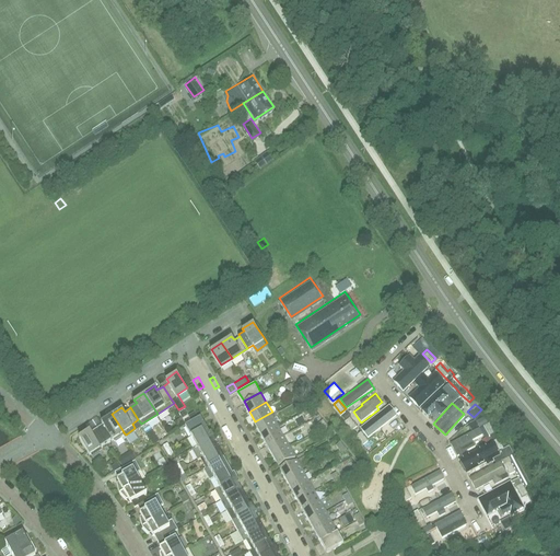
[(388,423),(394,417),(384,407),(368,425),(380,437),(391,426),(388,423)]
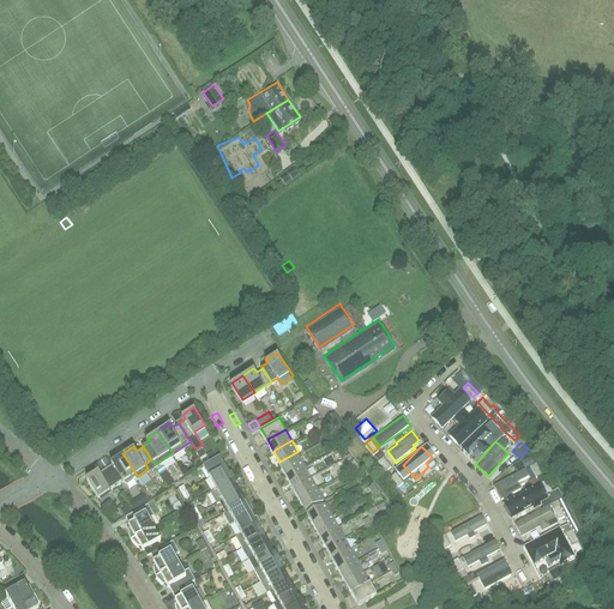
[(305,463),(299,451),(280,462),(286,474),(305,463)]
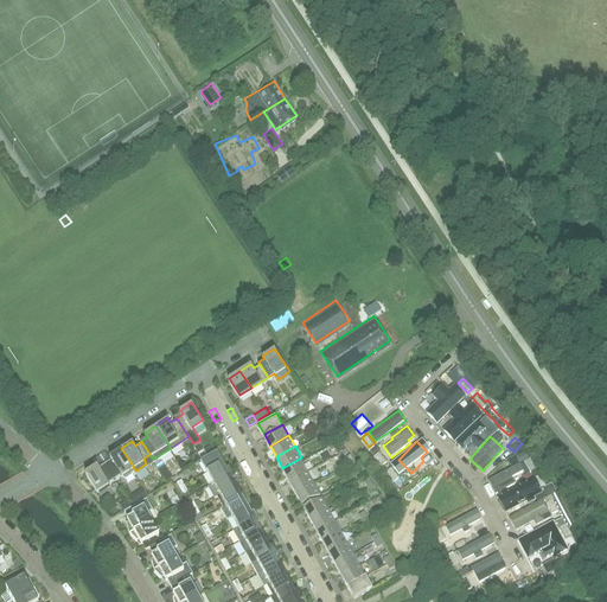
[(133,466),(121,448),(110,455),(113,460),(107,463),(115,476),(122,472),(125,474),(134,468),(133,466)]
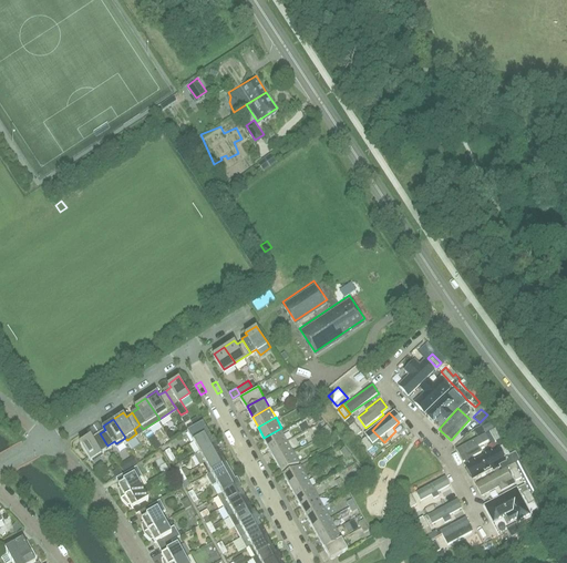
[(176,423),(181,430),(187,426),(183,419),(176,423)]
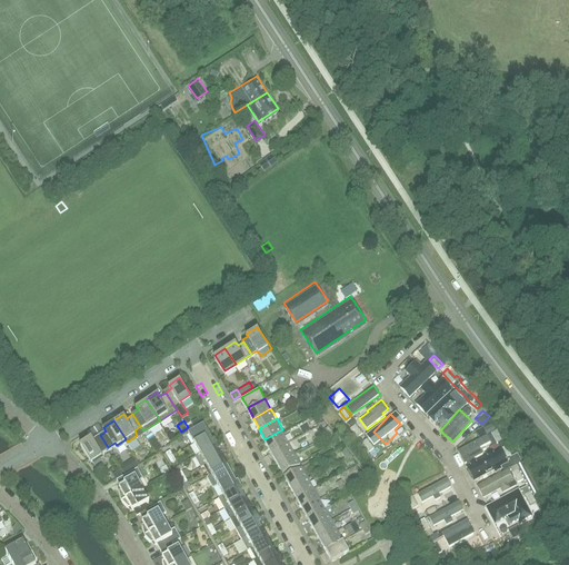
[(210,432),(203,420),(188,429),(195,440),(210,432)]
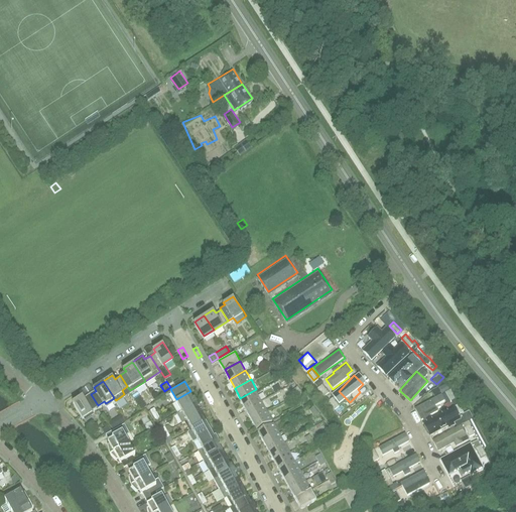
[(329,390),(323,381),(317,385),(325,393),(329,390)]
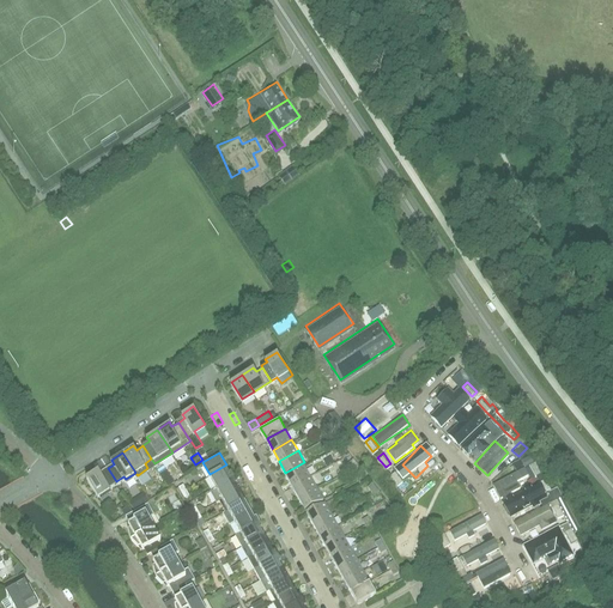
[(541,469),(535,457),(529,461),(535,473),(541,469)]
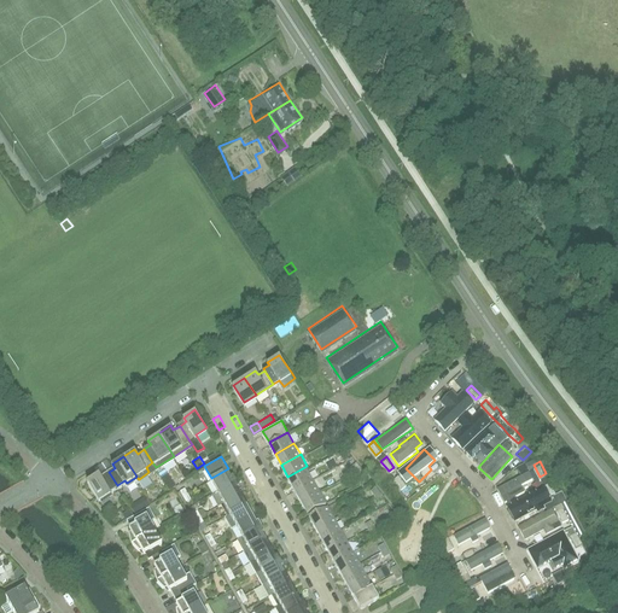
[(313,477),(307,466),(287,477),(295,488),(313,477)]
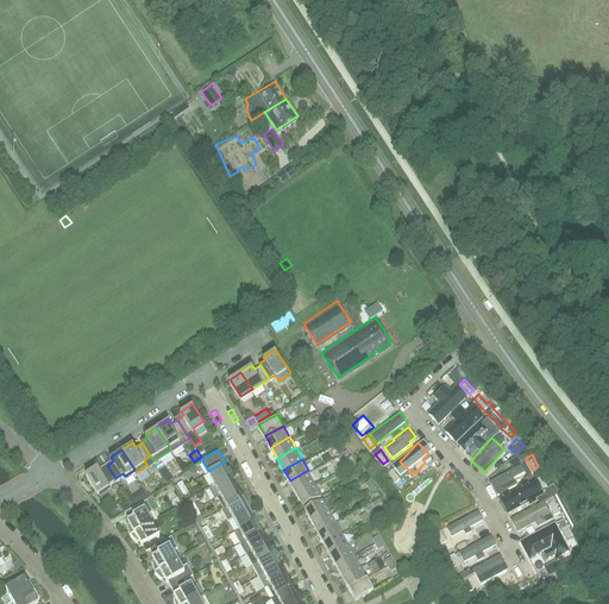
[(231,472),(225,461),(208,471),(214,482),(231,472)]
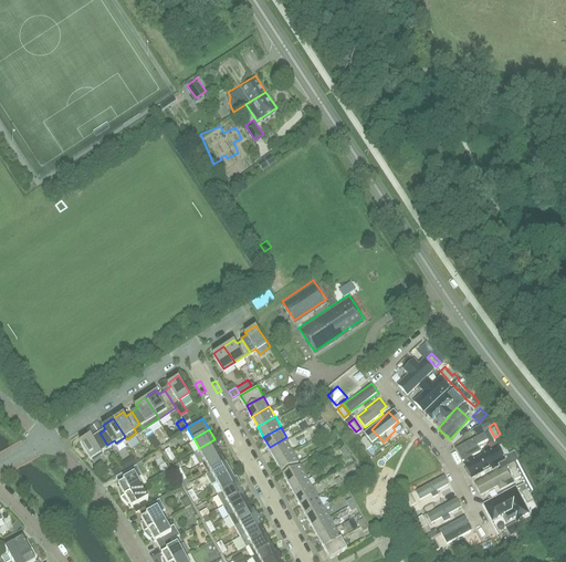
[(101,449),(107,445),(100,433),(93,437),(91,433),(80,439),(91,456),(92,455),(93,458),(103,451),(101,449)]
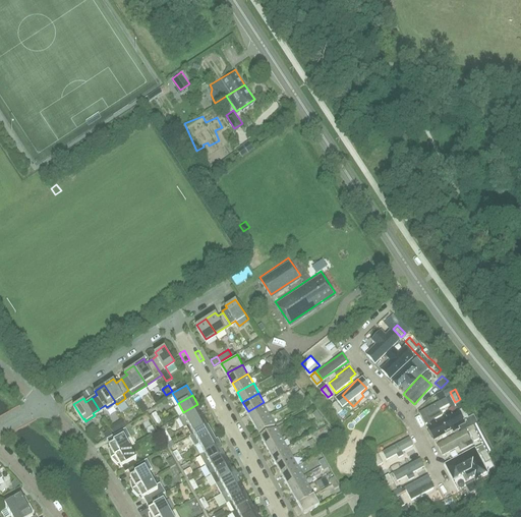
[(343,407),(336,398),(331,402),(338,410),(342,407),(343,407)]
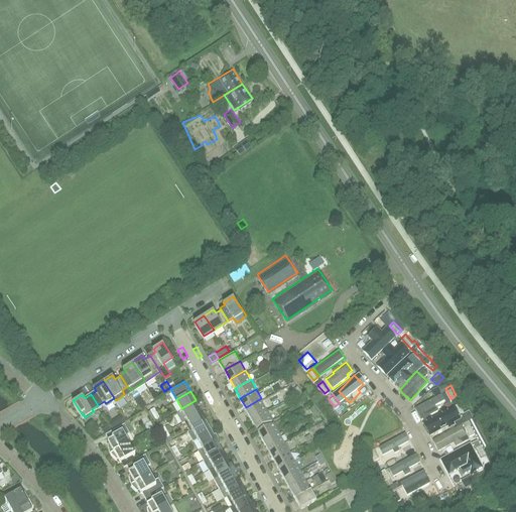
[(266,408),(261,398),(246,407),(251,416),(266,408)]
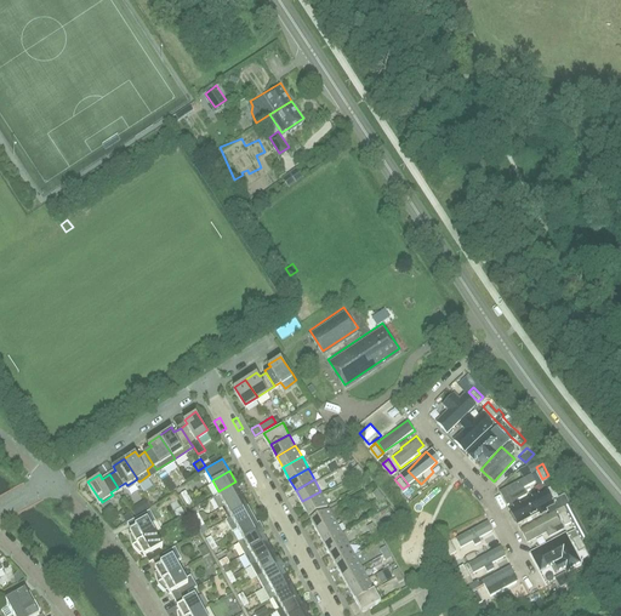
[(222,503),(241,492),(235,482),(218,491),(214,494),(220,506),(222,505),(222,503)]
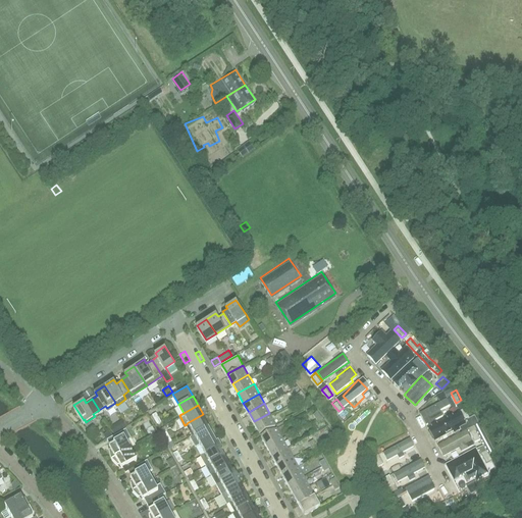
[(469,415),(464,405),(459,408),(464,418),(469,415)]
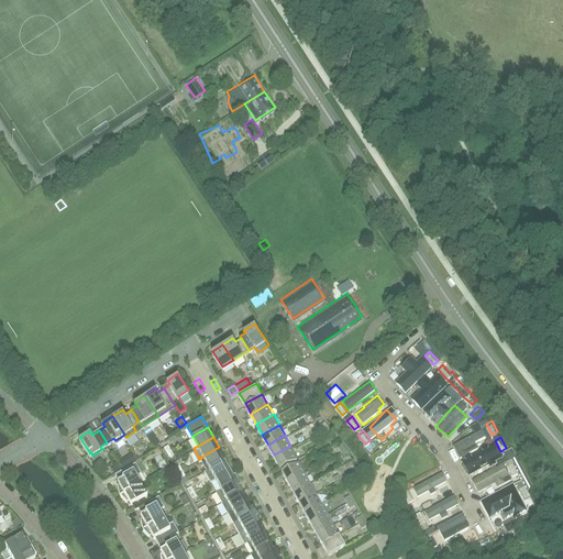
[(493,445),(461,463),(467,474),(499,455),(493,445)]
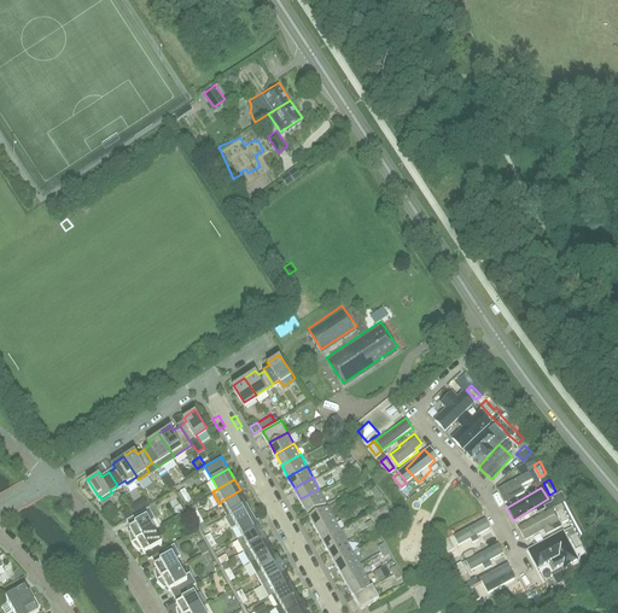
[(566,497),(561,488),(555,491),(561,501),(566,497)]
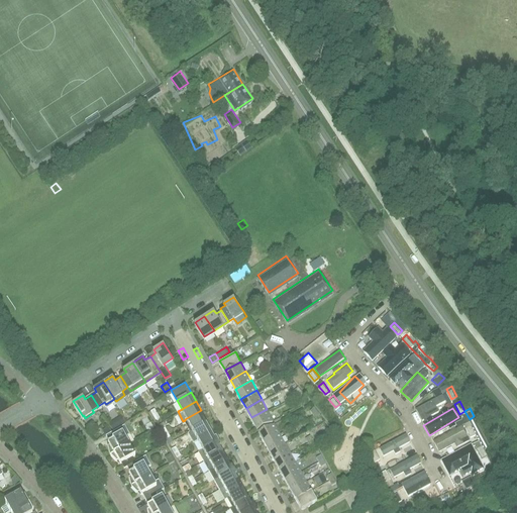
[(273,418),(267,409),(251,417),(256,427),(273,418)]
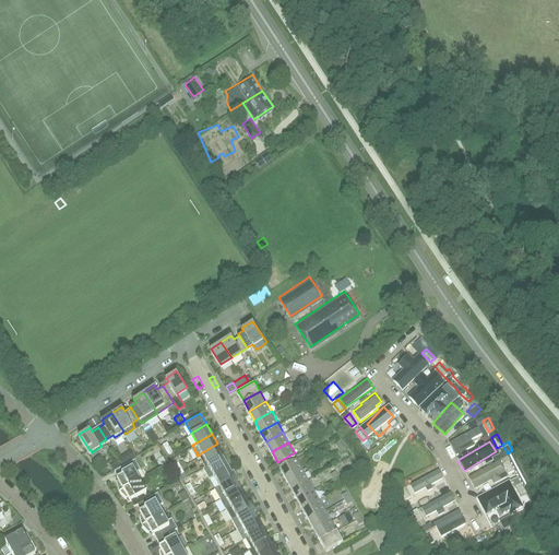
[(223,455),(217,444),(200,453),(200,455),(205,464),(223,455)]
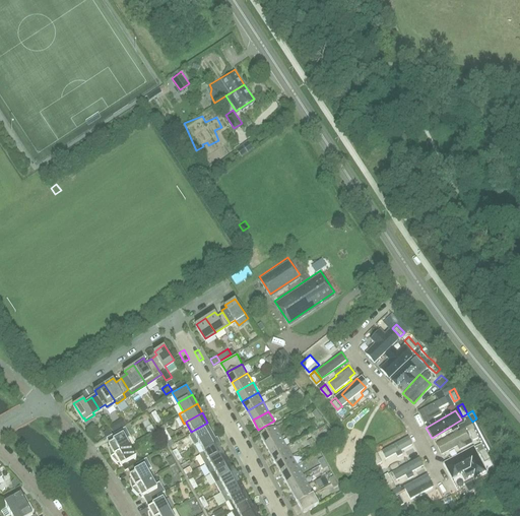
[(431,413),(419,420),(423,425),(433,418),(431,413)]
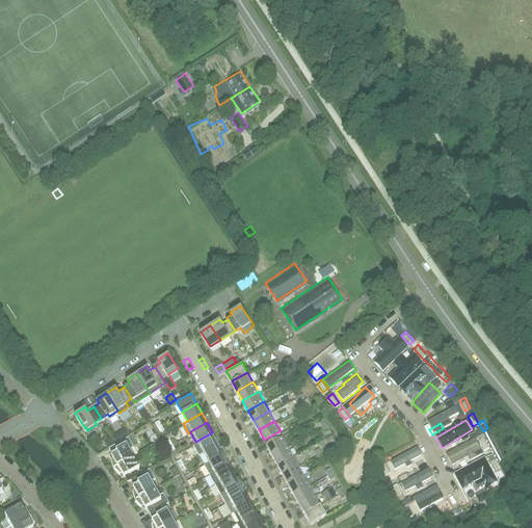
[(117,428),(111,432),(115,439),(122,436),(117,428)]
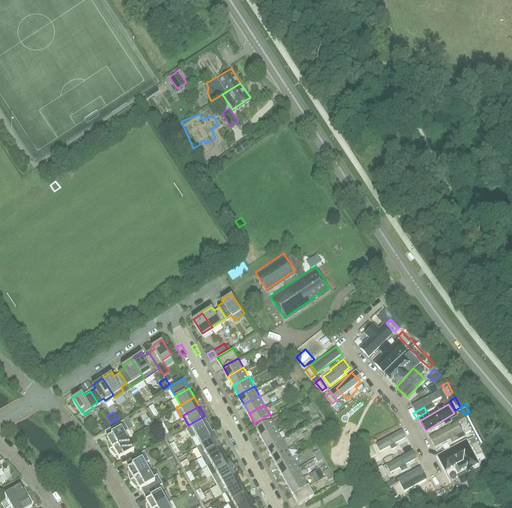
[(471,415),(466,418),(461,421),(466,430),(471,427),(476,425),(471,415)]
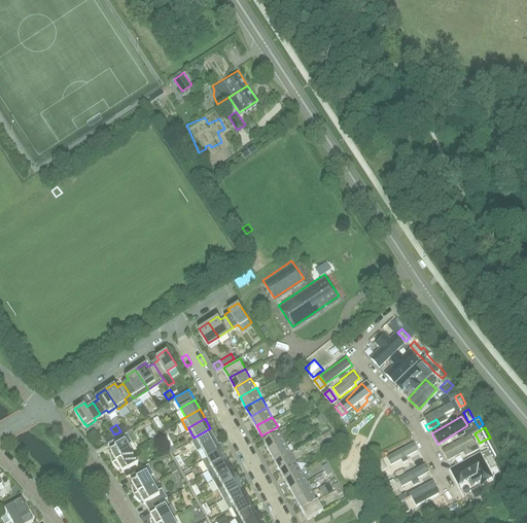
[(202,446),(216,438),(210,428),(194,438),(191,439),(198,449),(202,446)]
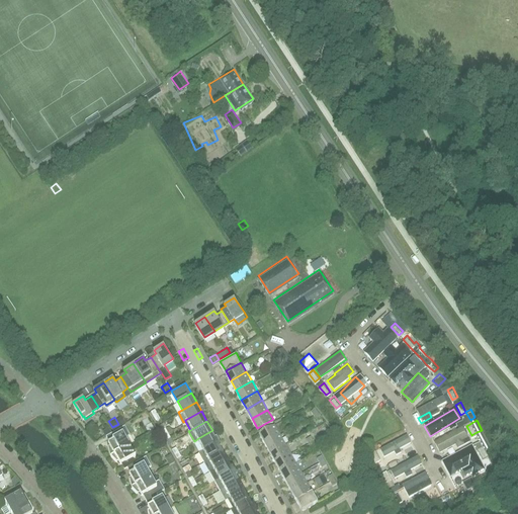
[(131,432),(125,422),(106,433),(109,438),(108,439),(109,442),(108,443),(110,451),(110,452),(130,441),(125,435),(131,432)]
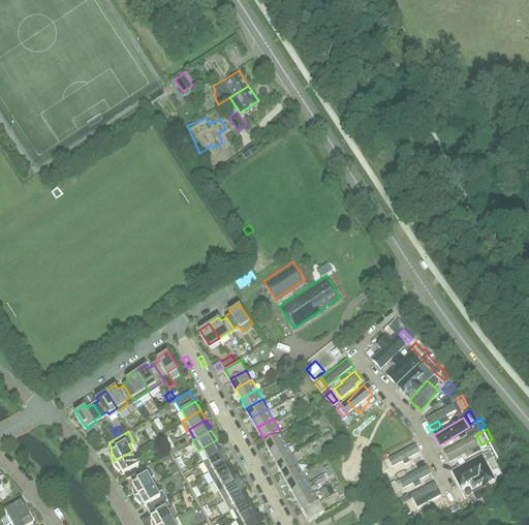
[(286,441),(280,431),(265,440),(270,450),(286,441)]
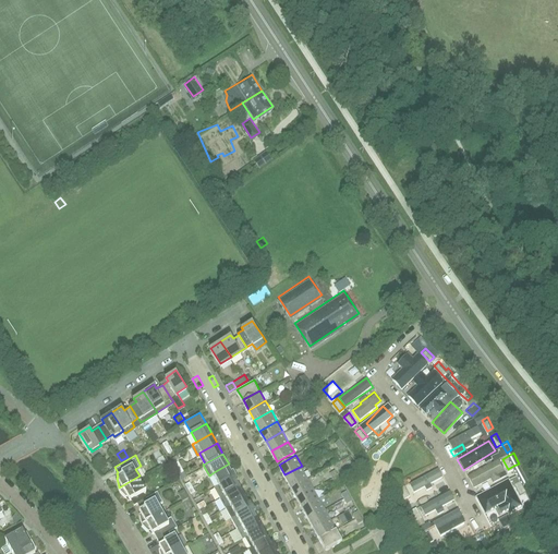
[(477,494),(490,488),(488,483),(506,476),(498,459),(468,474),(477,494)]
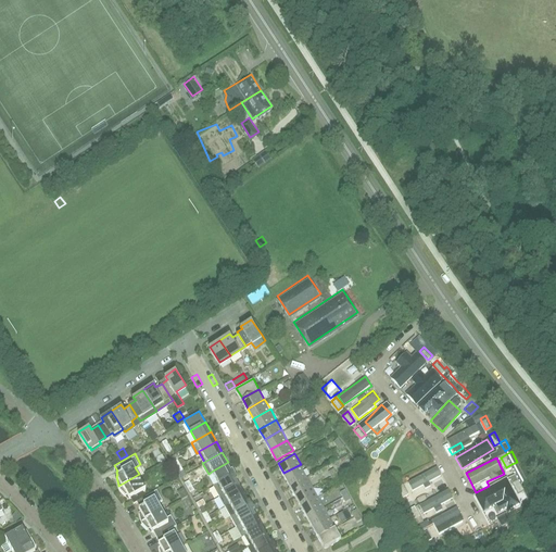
[(234,472),(228,462),(213,471),(218,480),(234,472)]
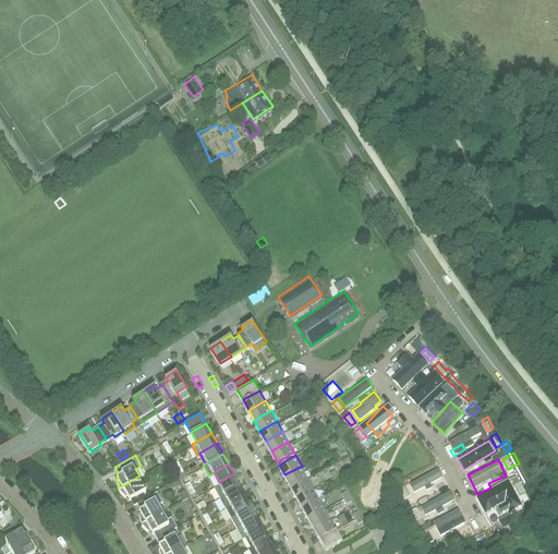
[(307,476),(302,466),(284,474),(291,485),(307,476)]
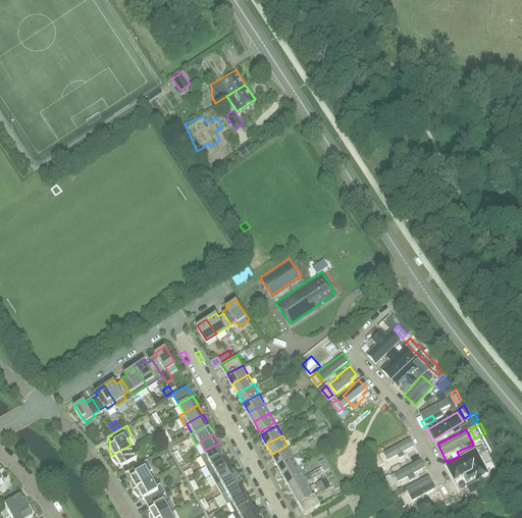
[(380,453),(385,465),(416,450),(410,437),(380,453)]
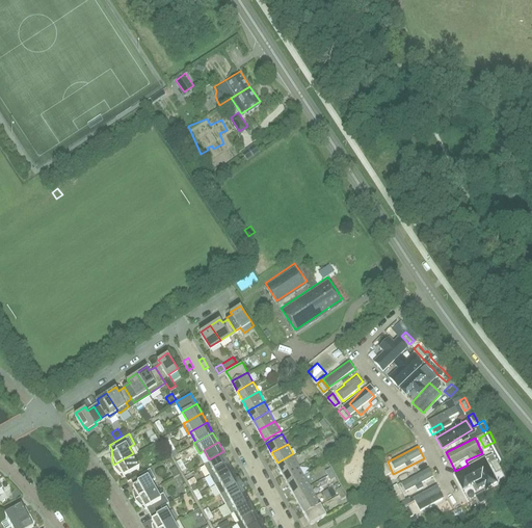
[(494,450),(485,454),(488,459),(490,458),(496,469),(501,466),(496,455),(494,450)]
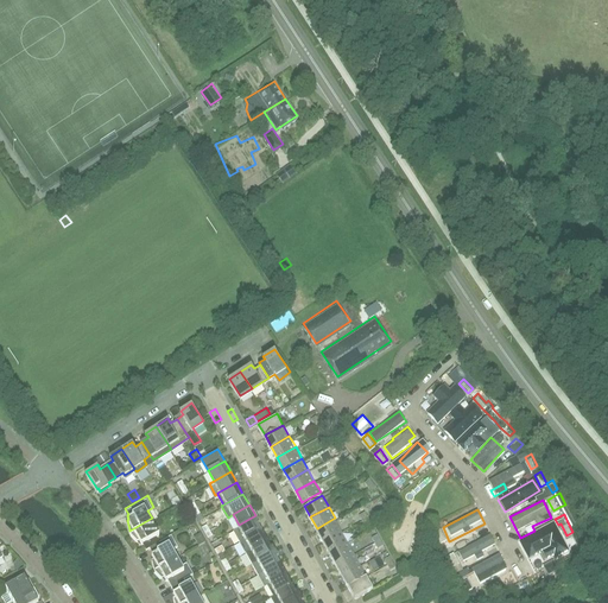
[(240,539),(261,527),(255,515),(239,525),(233,528),(240,539)]
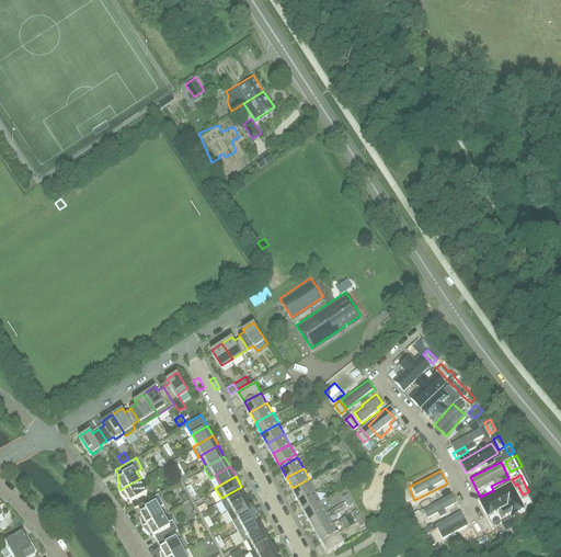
[(144,492),(147,491),(140,478),(119,490),(121,491),(127,498),(128,497),(130,500),(132,499),(135,504),(138,503),(147,498),(144,492)]
